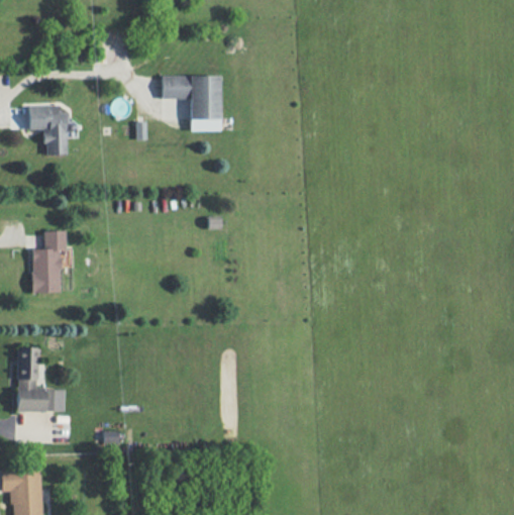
[(220,131),(220,77),(163,76),(162,99),(191,100),(190,131),(220,131)]
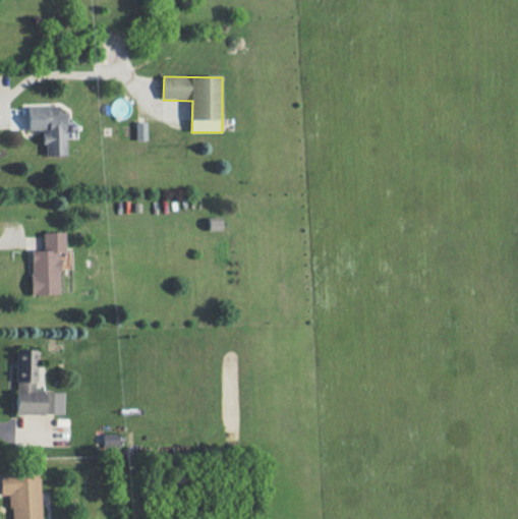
[(30,131),(45,130),(45,157),(67,157),(67,138),(76,138),(76,123),(69,123),(69,113),(58,113),(58,107),(29,108),(30,131)]
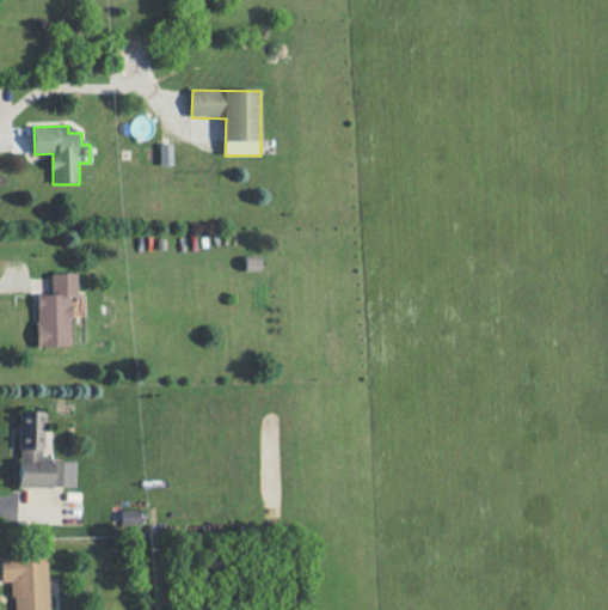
[(173,145),(161,145),(161,166),(173,165),(173,145)]
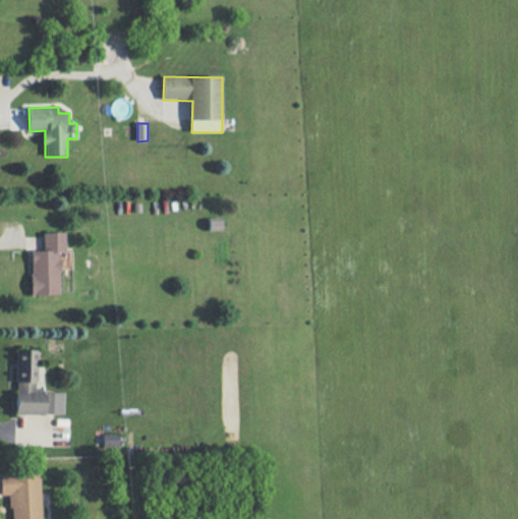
[(61,295),(61,254),(66,253),(66,233),(44,233),(44,251),(32,251),(33,296),(61,295)]
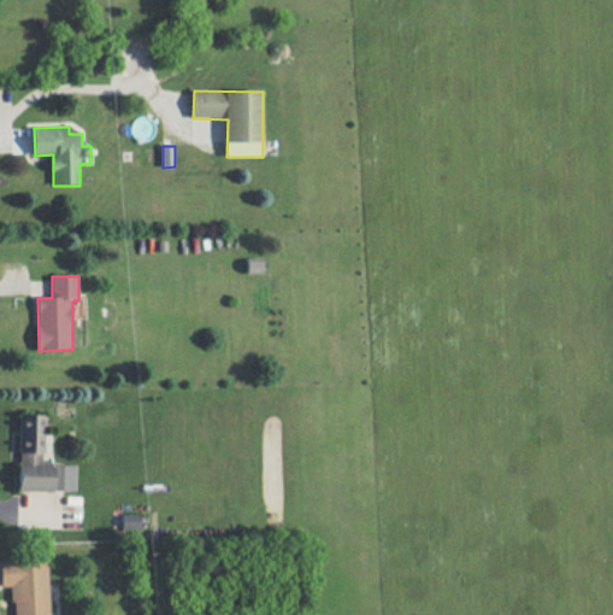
[(21,492),(78,493),(78,466),(46,466),(47,415),(21,415),(21,492)]
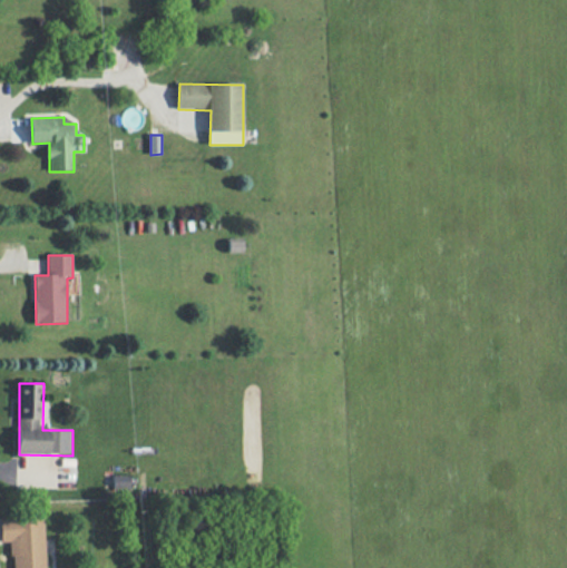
[(115,489),(133,490),(133,477),(115,477),(115,489)]
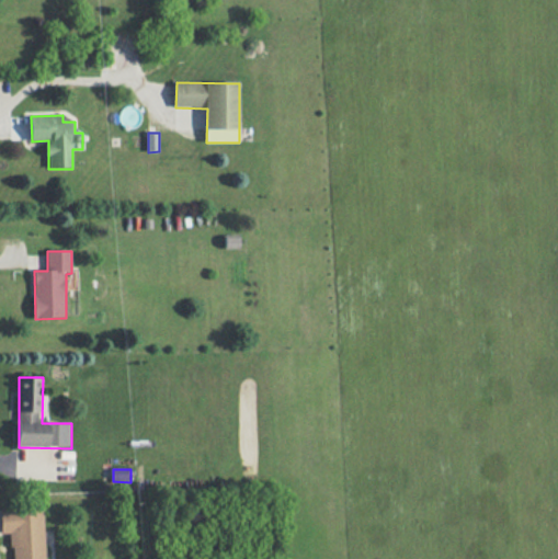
[(46,558),(45,509),(1,510),(2,534),(13,534),(13,558),(46,558)]
